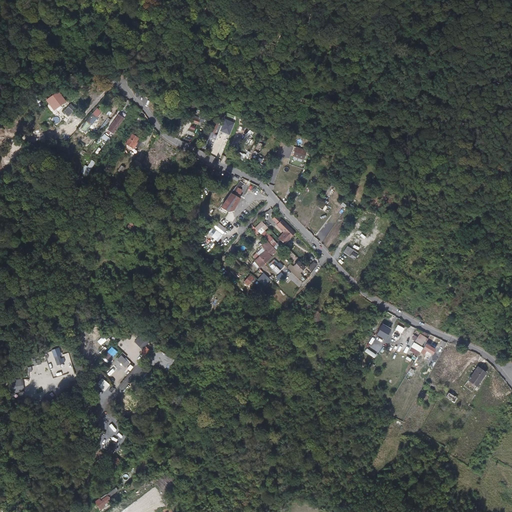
[(307,105),(309,100),(299,97),(297,95),(295,101),(307,105)]
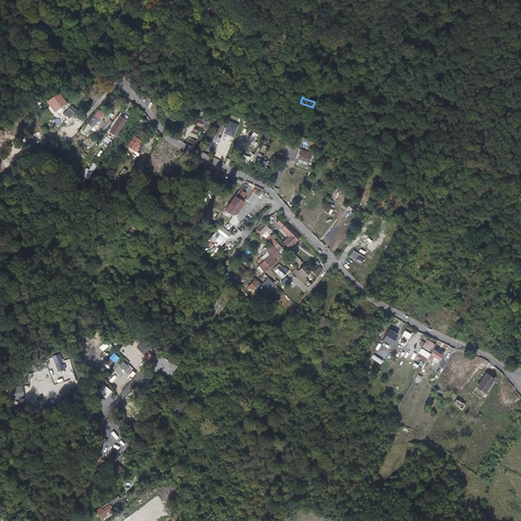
[(127,116),(134,105),(128,101),(121,112),(127,116)]
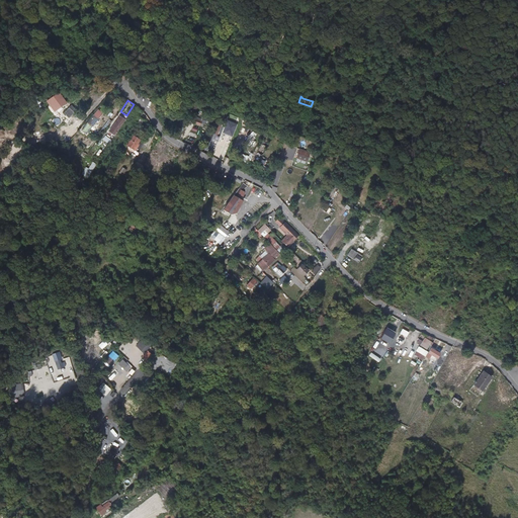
[(69,117),(74,112),(69,107),(64,112),(69,117)]
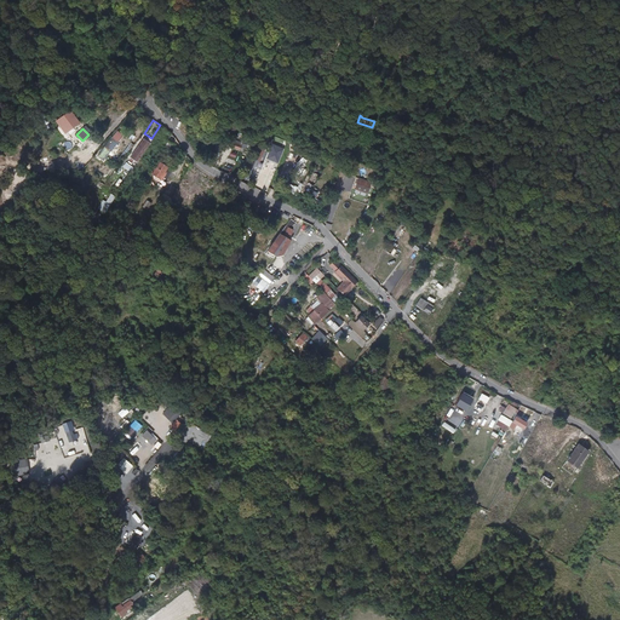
[(112,150),(120,139),(122,136),(119,132),(99,156),(104,159),(112,150)]
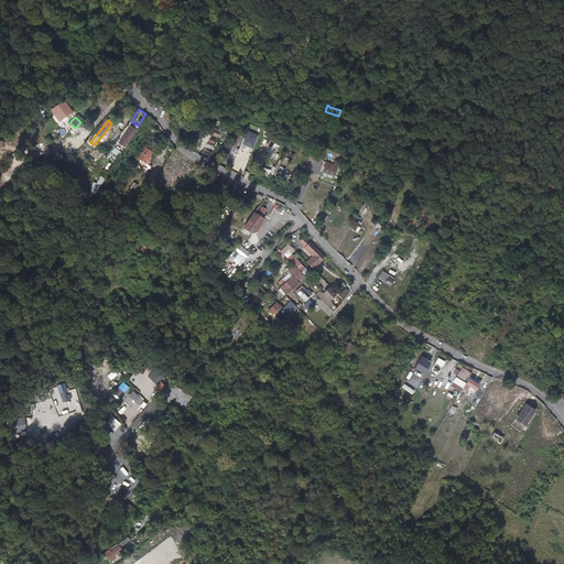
[(130,138),(136,130),(131,127),(119,143),(123,147),(130,138)]
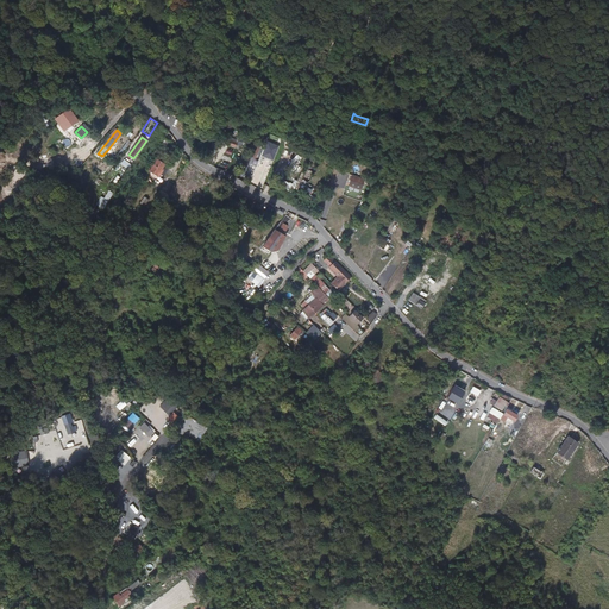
[(162,152),(168,142),(163,138),(159,143),(157,149),(162,152)]
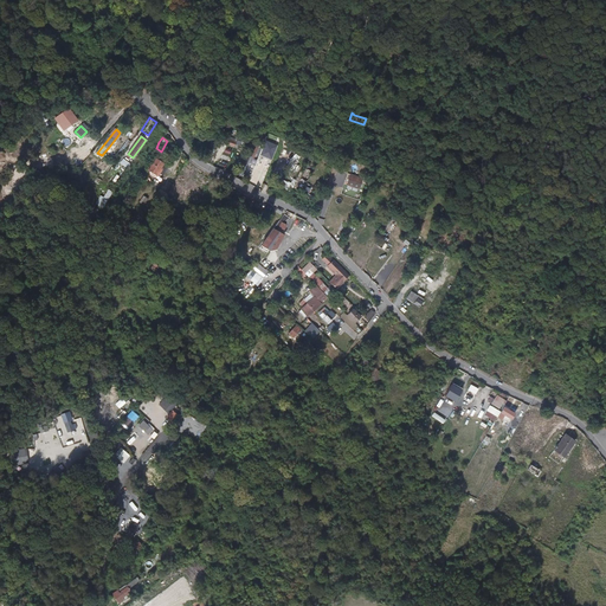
[(272,160),(278,146),(265,141),(260,155),(272,160)]
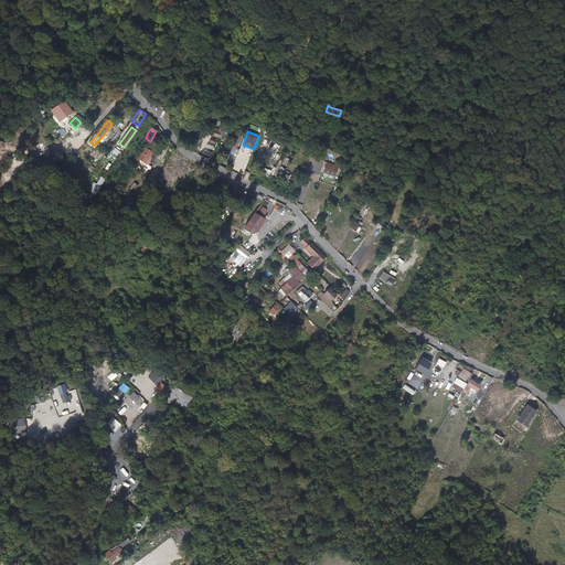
[(275,142),(266,155),(276,161),(279,156),(276,153),(280,147),(275,142)]
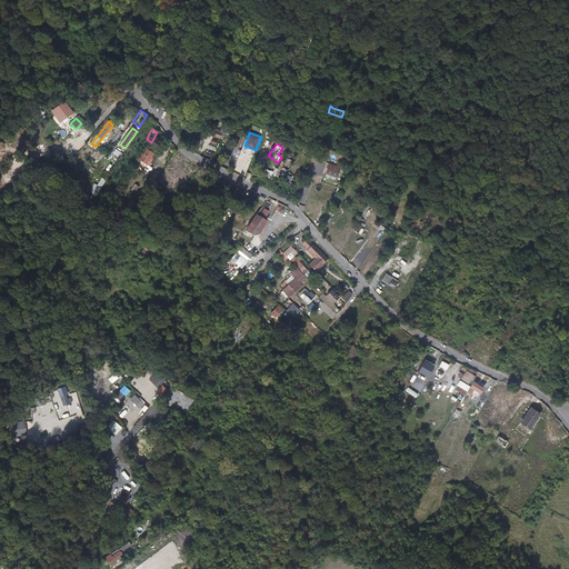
[(227,147),(225,155),(231,157),(233,149),(227,147)]
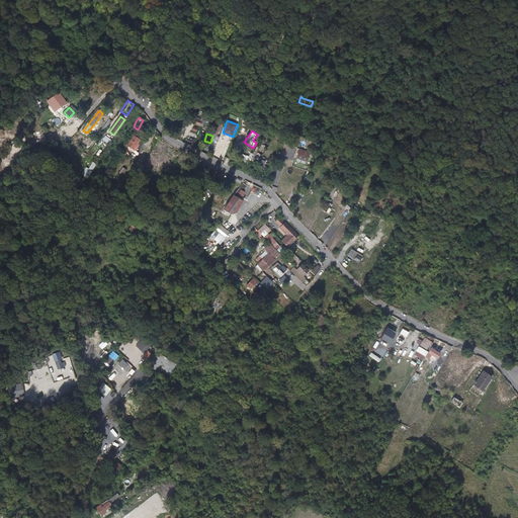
[(134,150),(139,140),(131,135),(125,145),(134,150)]
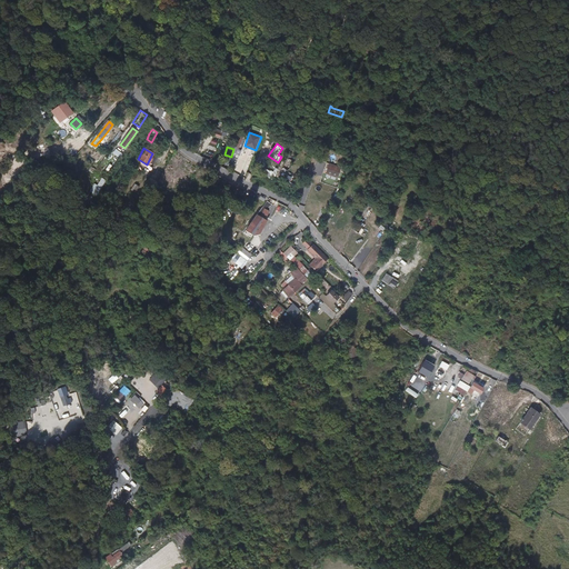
[(243,165),(249,167),(253,151),(248,149),(243,165)]
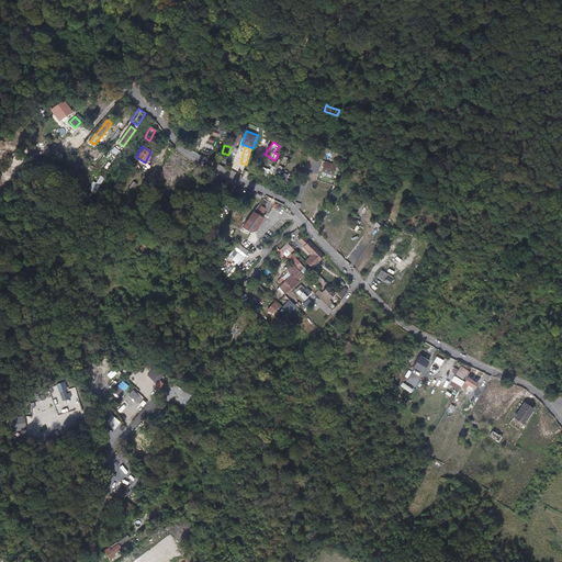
[(102,167),(108,171),(115,159),(110,155),(102,167)]
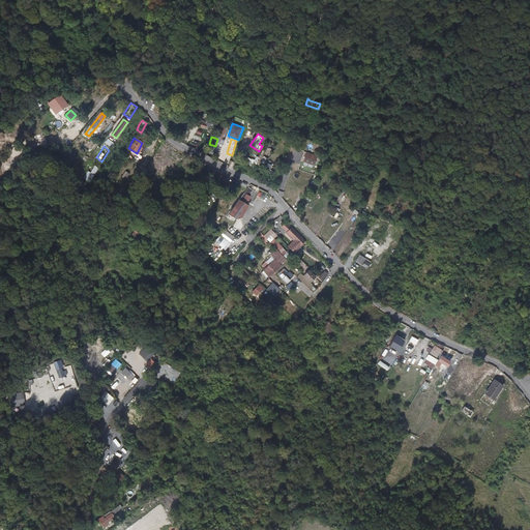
[(321,156),(304,152),(303,156),(304,159),(303,162),(315,166),(317,159),(320,160),(321,156)]
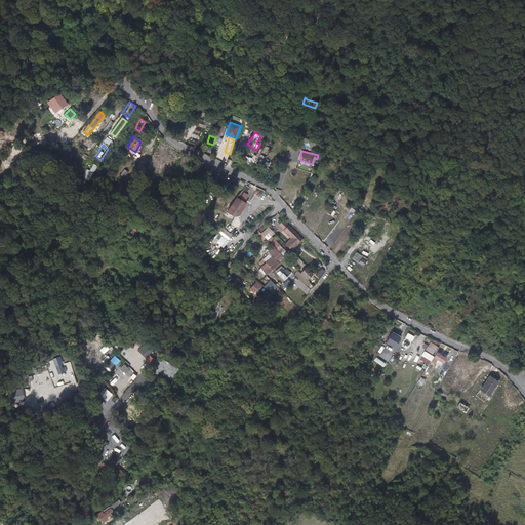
[(239,161),(251,166),(254,159),(242,155),(239,161)]
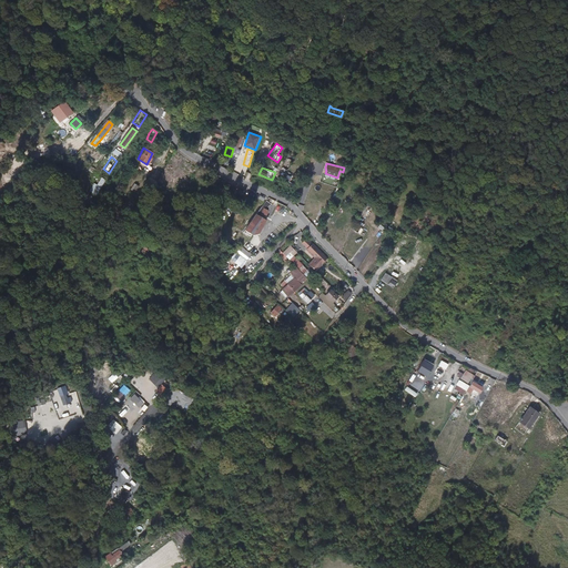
[(300,180),(302,172),(292,169),(288,176),(300,180)]
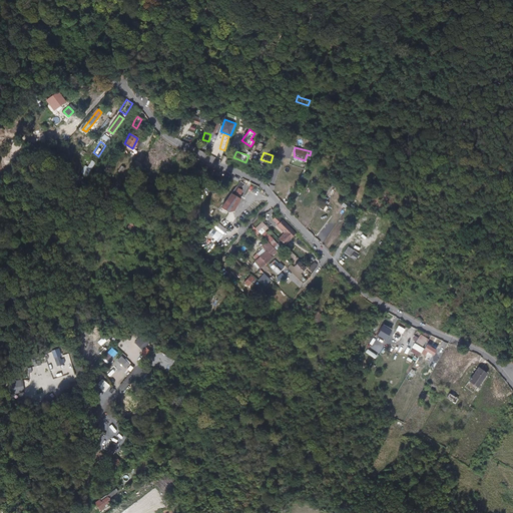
[(87,176),(96,162),(92,160),(88,166),(86,165),(81,172),(87,176)]
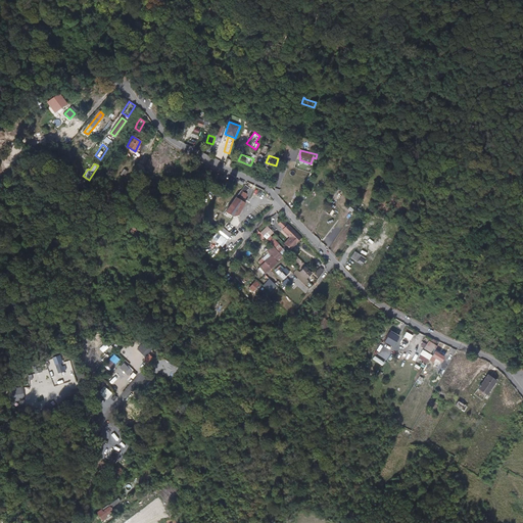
[(241,204),(247,194),(245,192),(241,190),(236,196),(234,199),(237,201),(241,204)]
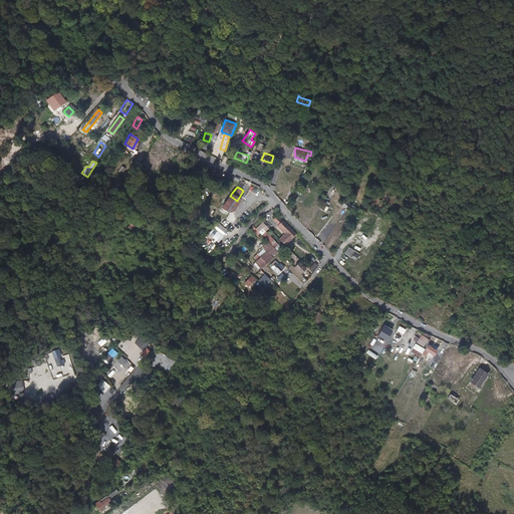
[(392,197),(379,190),(376,195),(389,202),(392,197)]
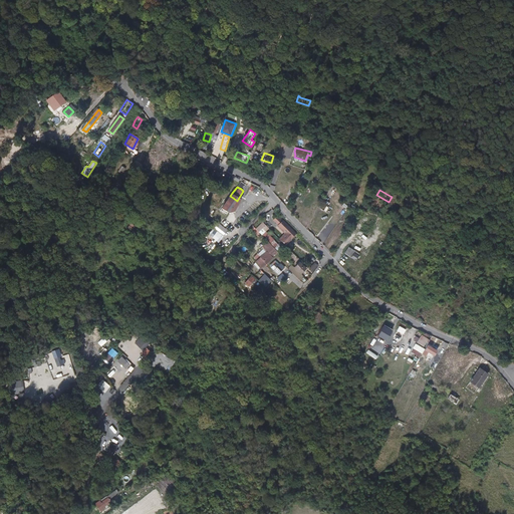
[(344,209),(336,204),(334,208),(342,213),(344,209)]
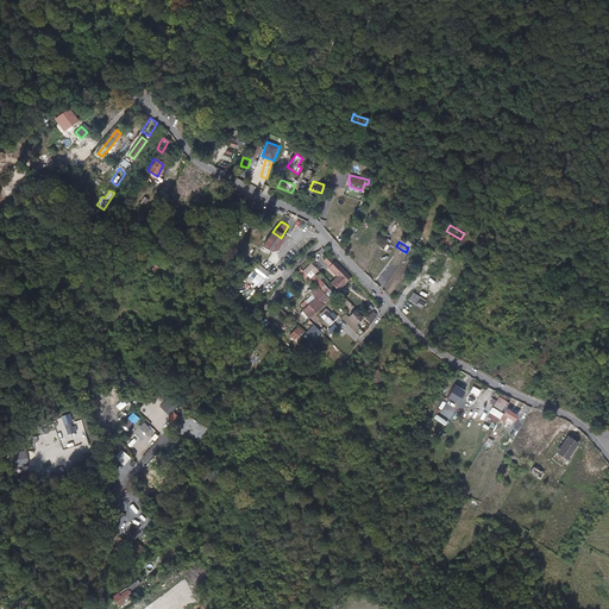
[(159,268),(149,262),(146,267),(157,272),(159,268)]
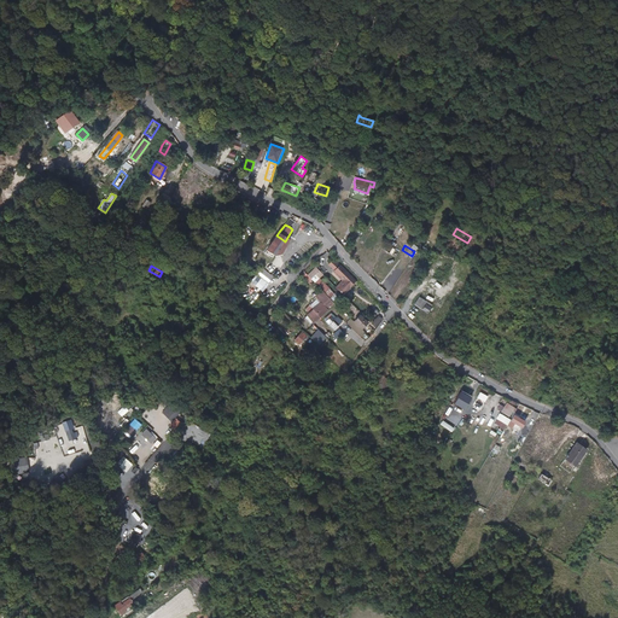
[(328,289),(319,278),(322,274),(314,266),(303,277),(308,283),(312,280),(324,292),(328,289)]
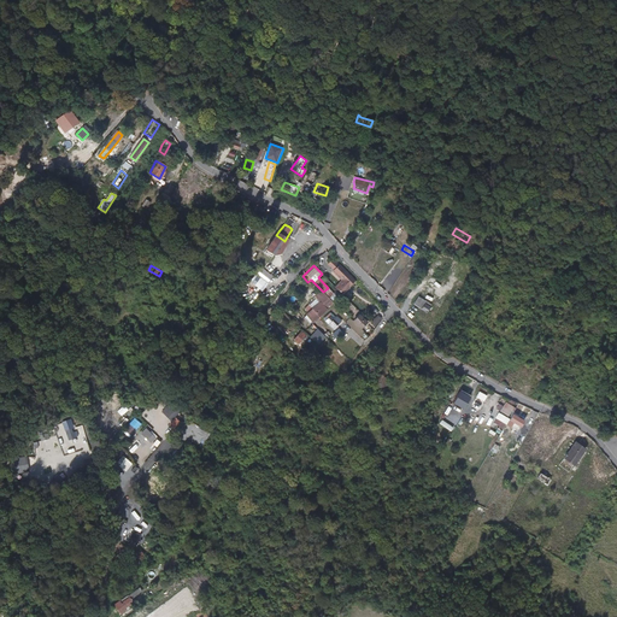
[(356,281),(341,265),(339,266),(354,282),(356,281)]
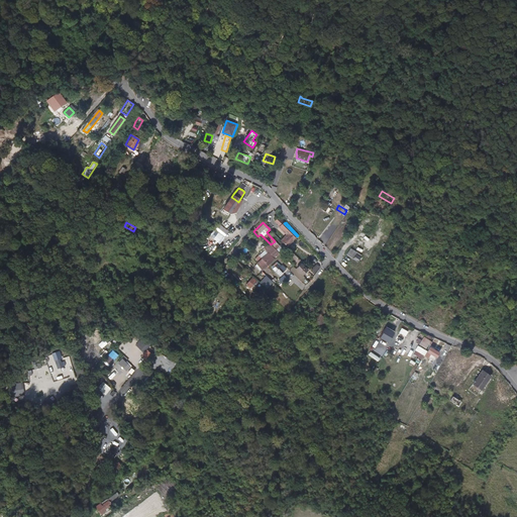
[(297,236),(284,223),(281,226),(290,235),(283,241),(287,246),(297,236)]
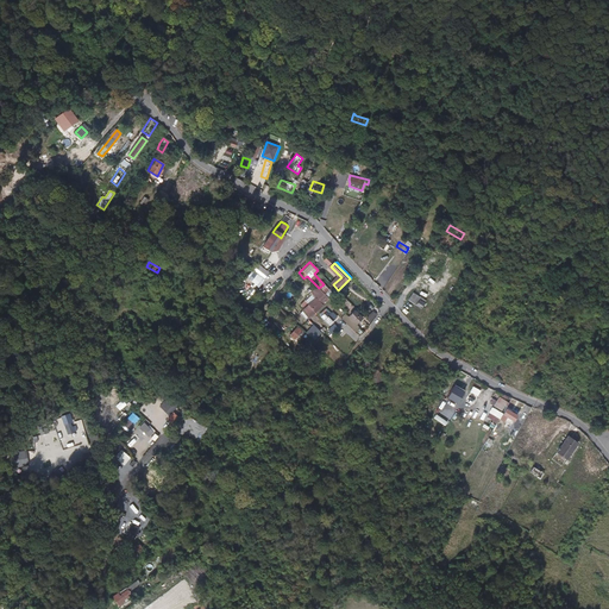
[(263,280),(269,272),(257,264),(252,271),(263,280)]
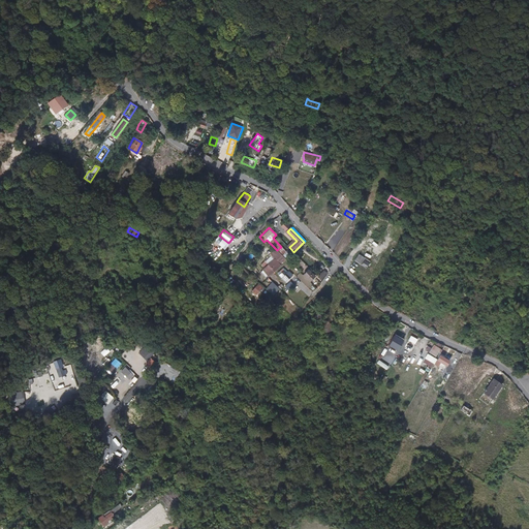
[(286,259),(281,253),(277,257),(278,258),(277,259),(281,263),(286,259)]
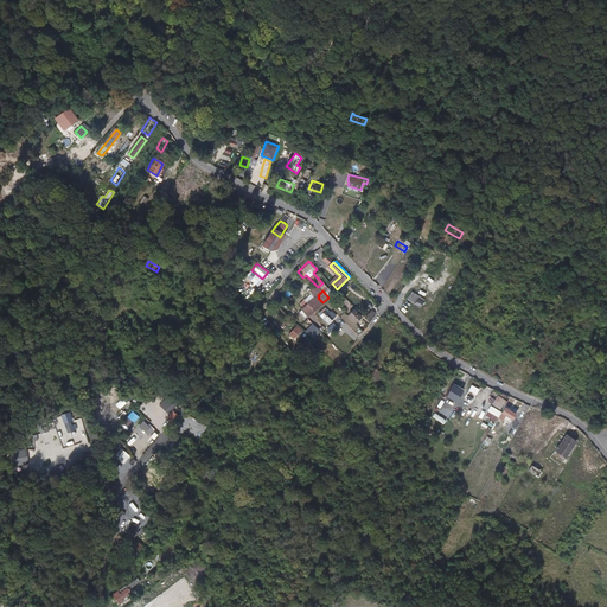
[(420,307),(425,299),(410,291),(406,299),(420,307)]
